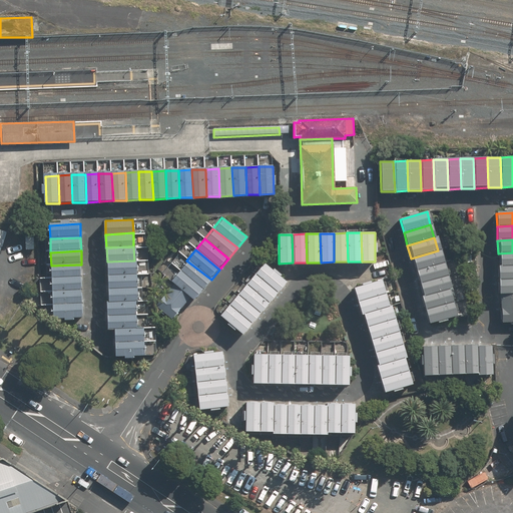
[(415,272),(442,264),(438,250),(411,259),(415,272)]
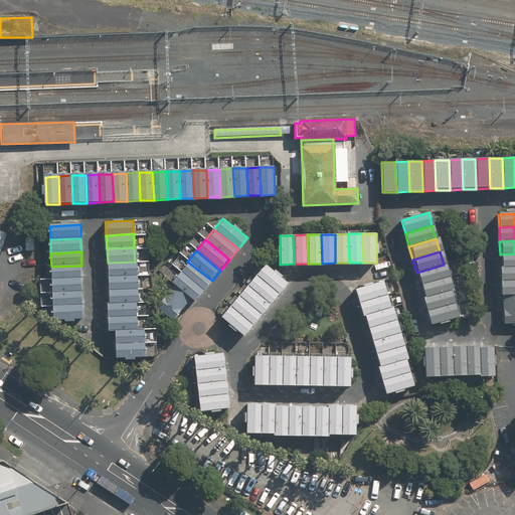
[(514,267),(514,253),(500,254),(500,269),(514,267)]
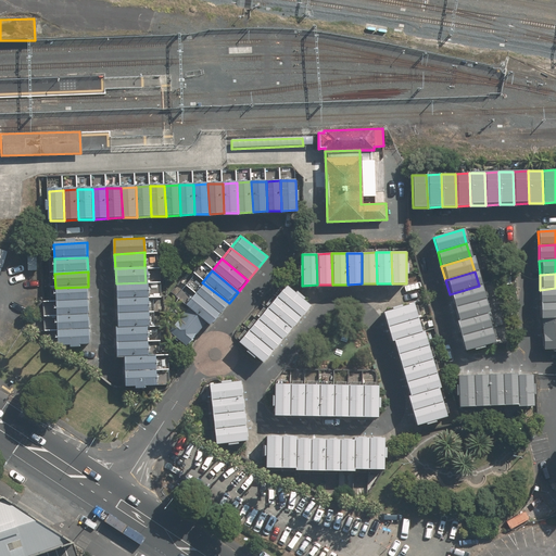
[(146,297),(146,282),(116,283),(116,298),(146,297)]
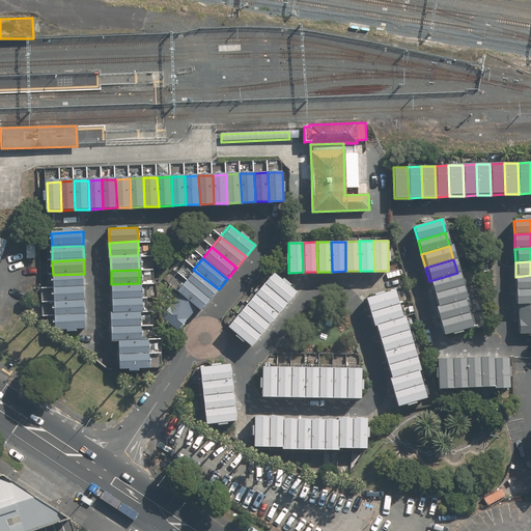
[(219,289),(193,270),(185,281),(210,301),(219,289)]
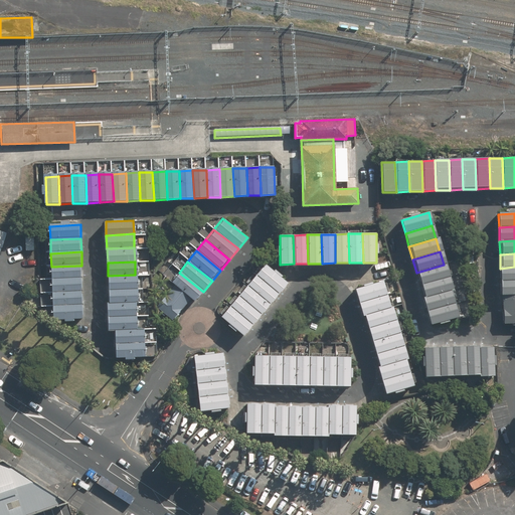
[(420,286),(448,278),(444,265),(416,273),(420,286)]
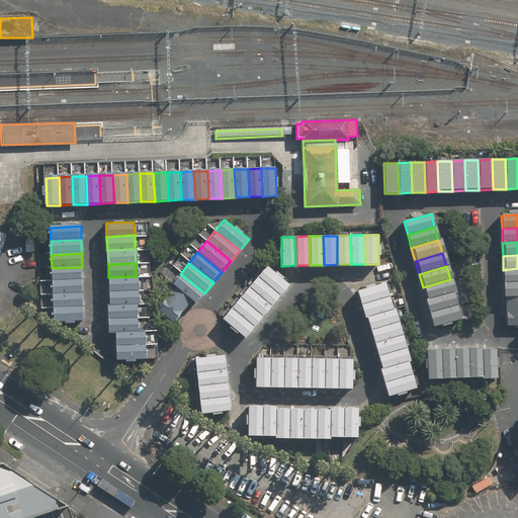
[(83,280),(82,267),(52,268),(52,282),(83,280)]
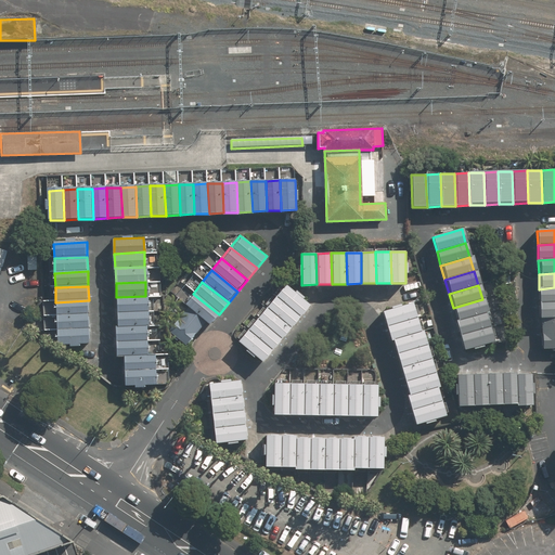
[(287,286),(278,297),(300,318),(310,306),(287,286)]
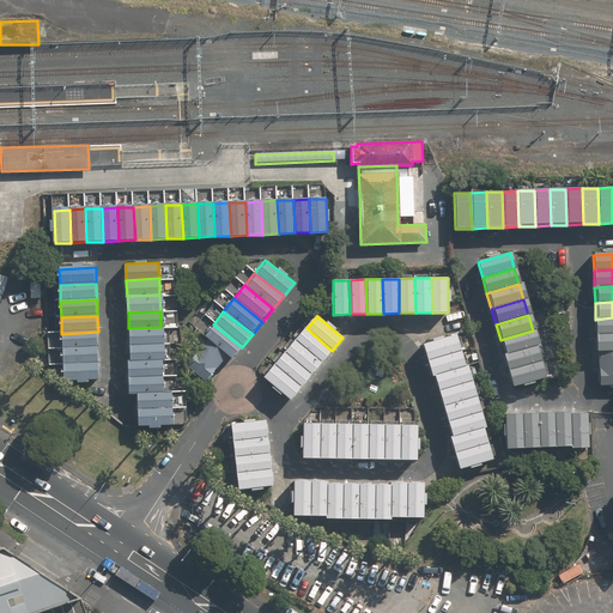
[(612,334),(612,317),(595,320),(596,335),(612,334)]
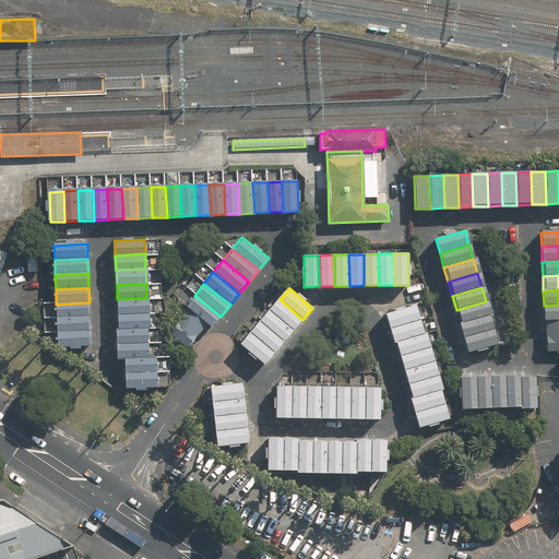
[(221,317),(194,296),(185,307),(188,310),(205,324),(211,329),(221,317)]
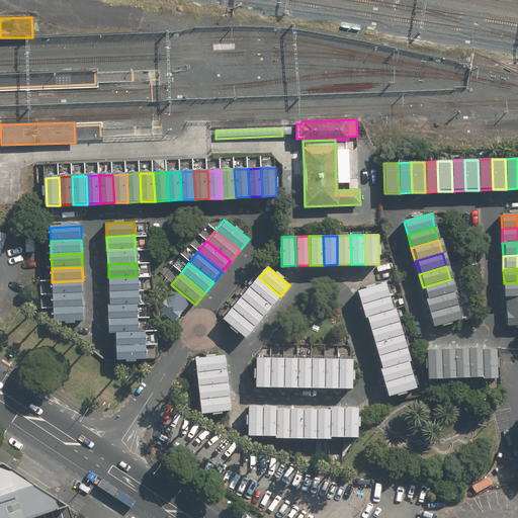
[(137,290),(136,276),(108,277),(109,291),(137,290)]
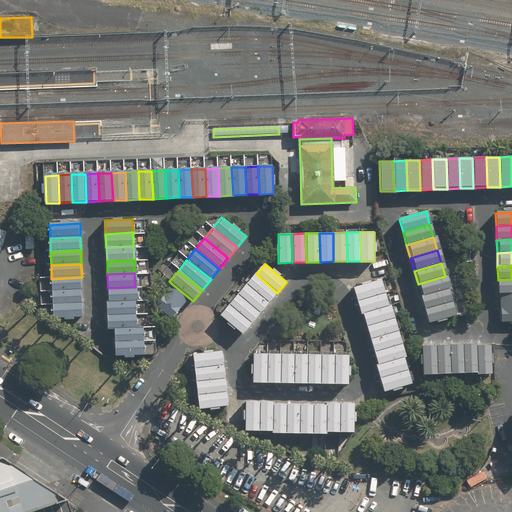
[(256,274),(247,284),(268,303),(277,293),(256,274)]
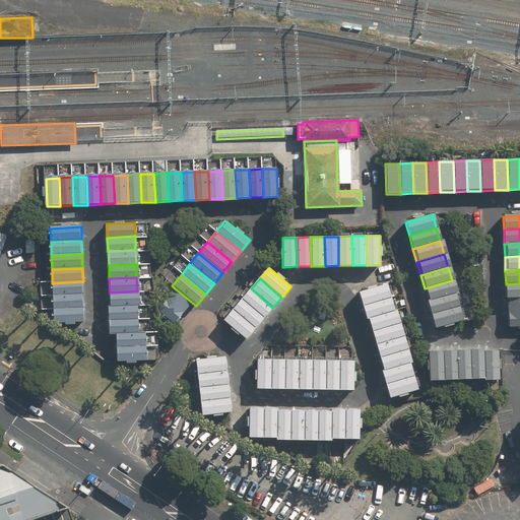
[(429,302),(456,293),(452,280),(425,288),(429,302)]
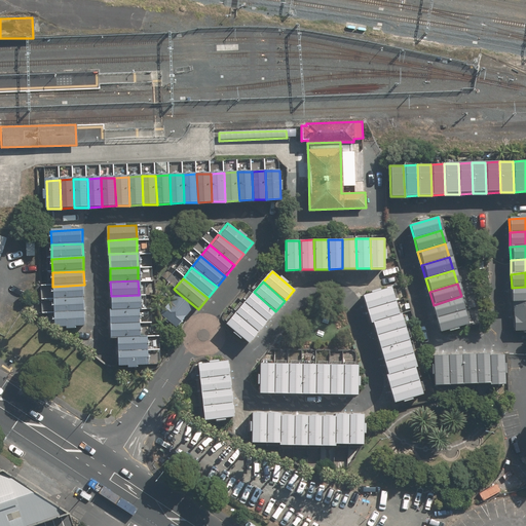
[(84,299),(84,285),(52,287),(53,300),(84,299)]
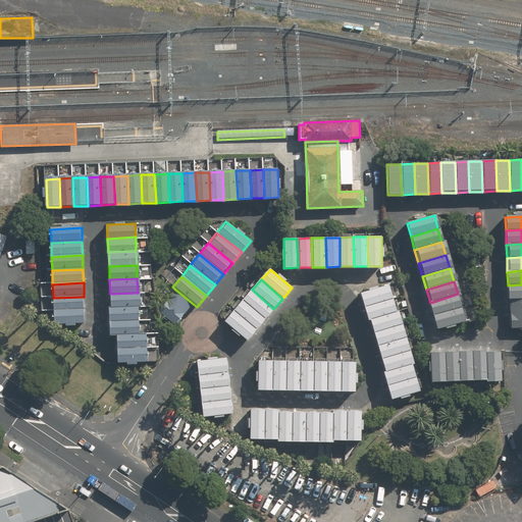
[(390,297),(386,283),(359,292),(363,305),(390,297)]
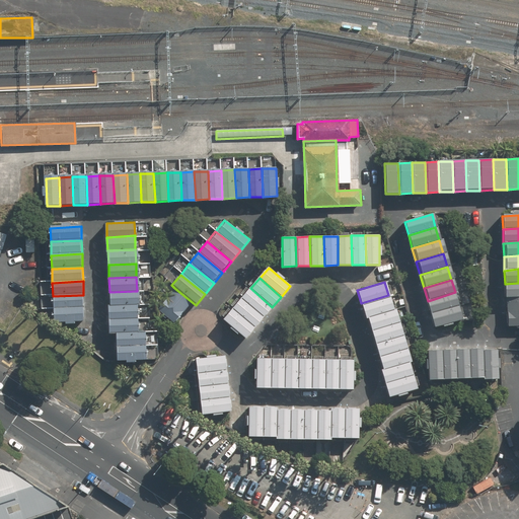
[(518,283),(505,284),(505,297),(508,297),(518,296),(518,283)]
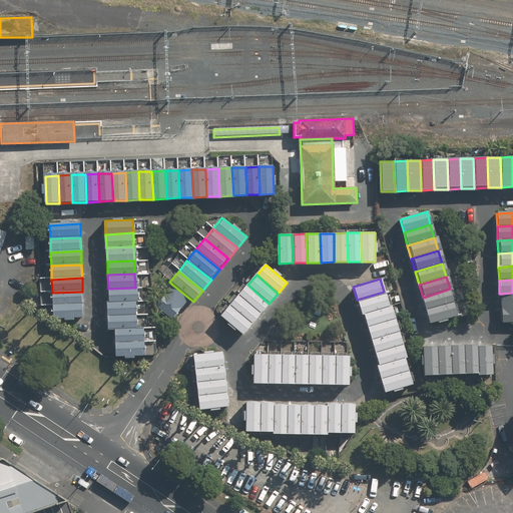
[(188,298),(172,285),(154,306),(170,320),(188,298)]
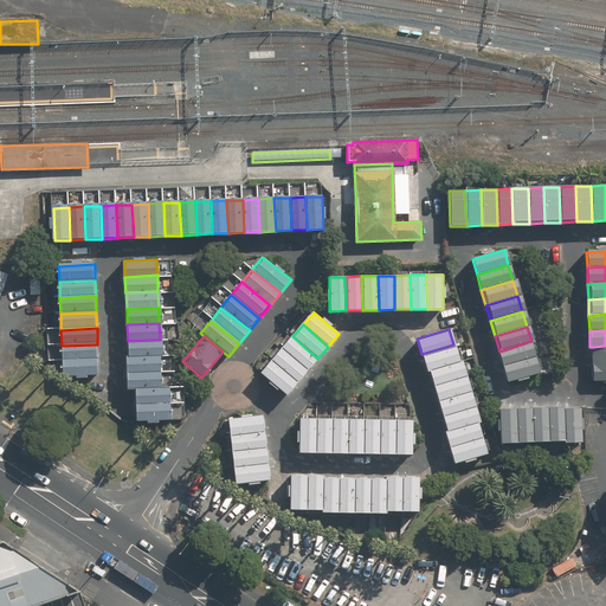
[(292,336),(282,349),(307,371),(317,359),(292,336)]
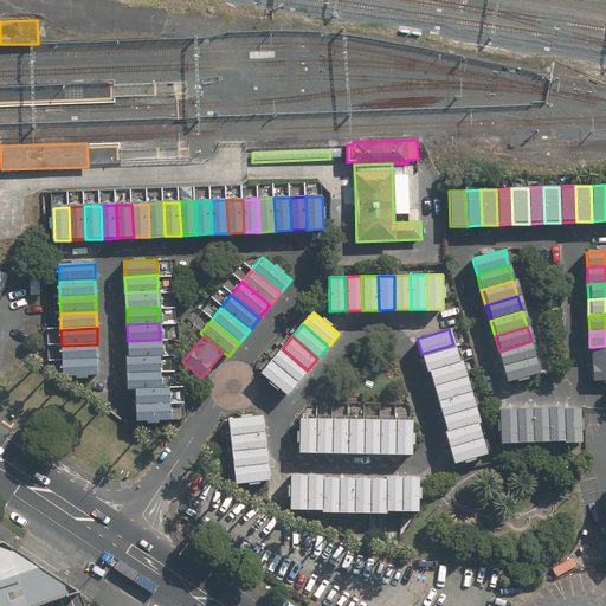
[(160,355),(160,340),(128,341),(128,356),(160,355)]
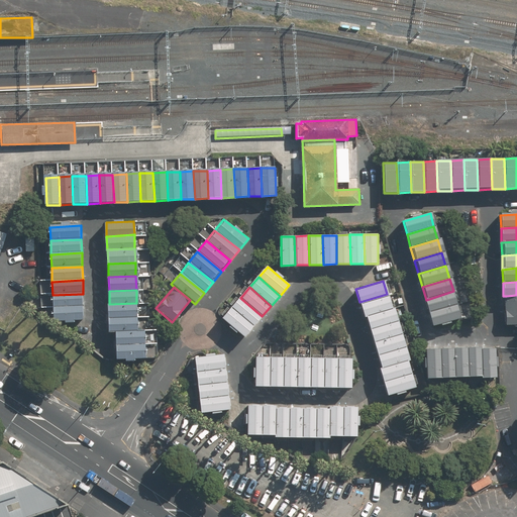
[(430,312),(457,304),(453,291),(426,300),(430,312)]
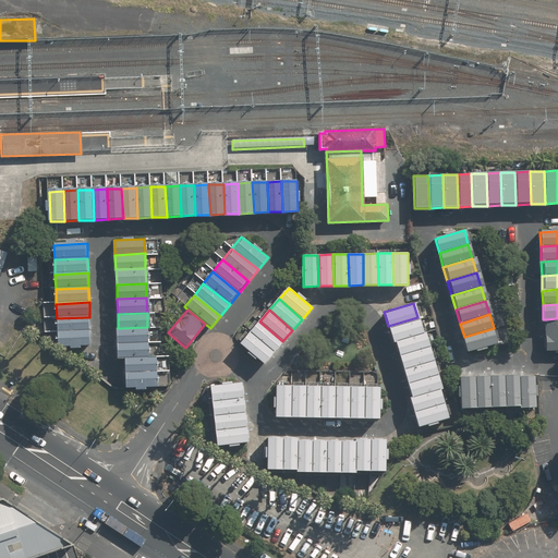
[(91,331),(89,317),(57,318),(58,334),(91,331)]
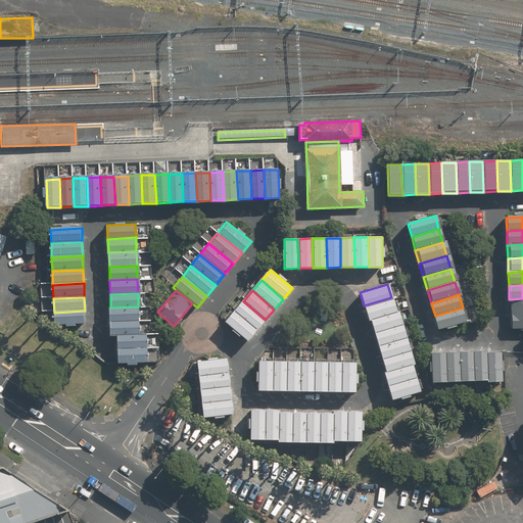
[(395,311),(391,297),(364,305),(368,320),(395,311)]
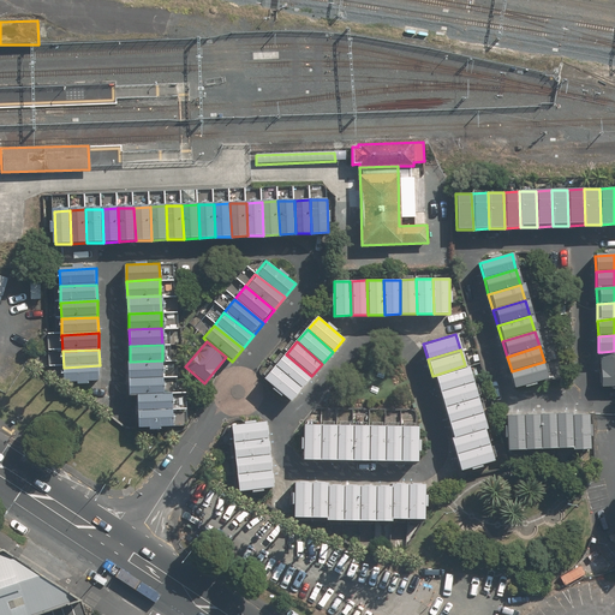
[(614,351),(602,352),(603,386),(614,386),(614,351)]
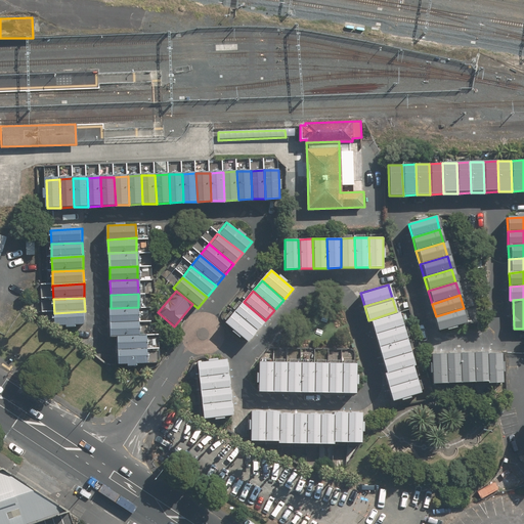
[(244,302),(234,312),(257,332),(265,320),(244,302)]
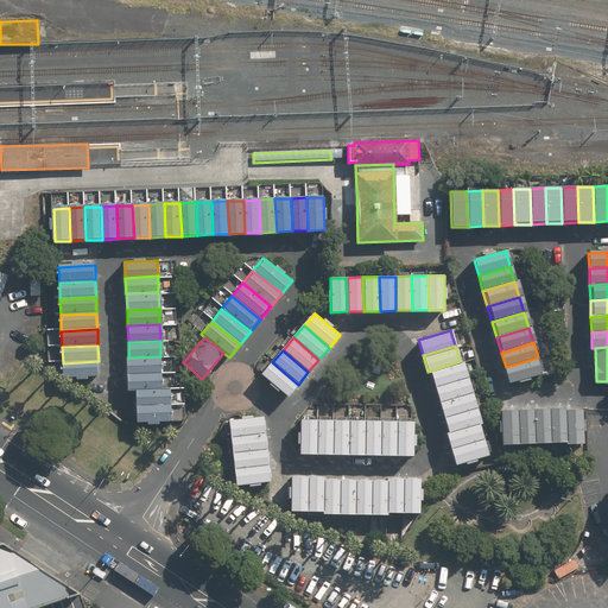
[(162,373),(160,356),(128,358),(130,374),(162,373)]
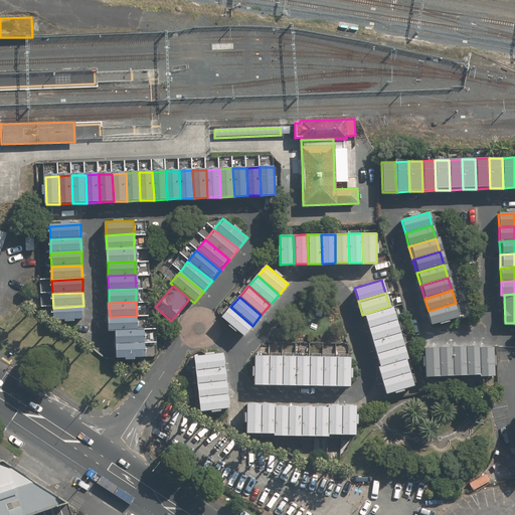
[(433,324),(460,316),(456,303),(428,311),(433,324)]
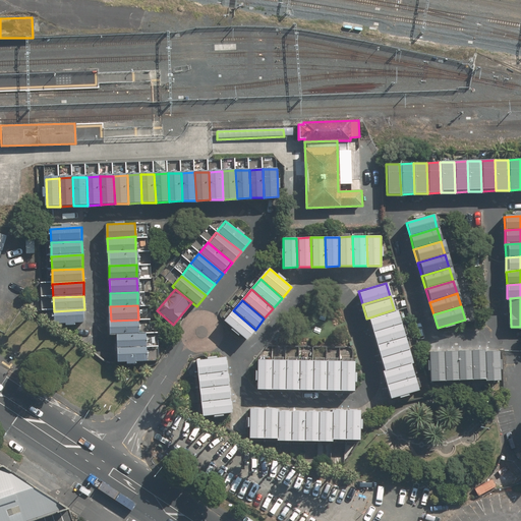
[(85,324),(84,309),(54,311),(54,325),(85,324)]
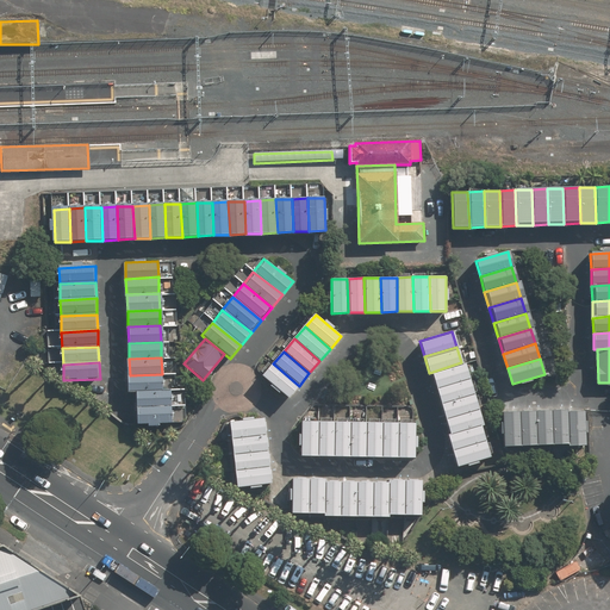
[(466,379),(461,362),(429,373),(434,388),(466,379)]
